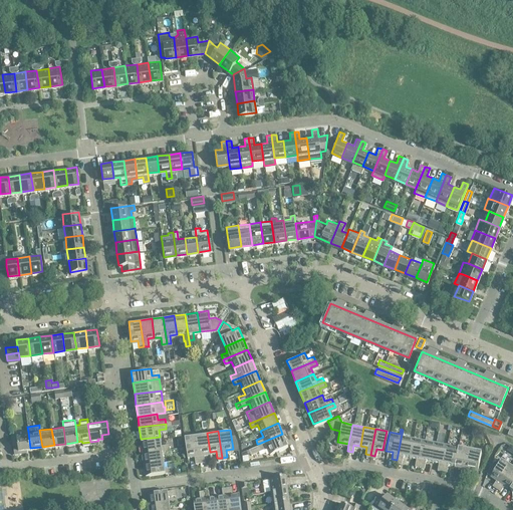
[(30,448),(28,432),(15,433),(17,445),(13,446),(13,452),(26,451),(26,449),(30,448)]
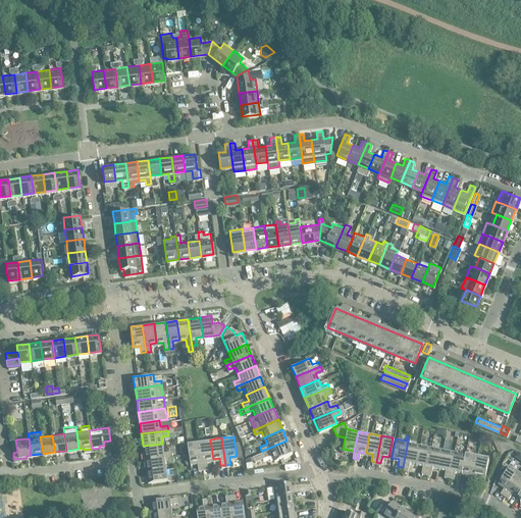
[(213,459),(210,439),(199,441),(202,468),(207,467),(206,460),(213,459)]
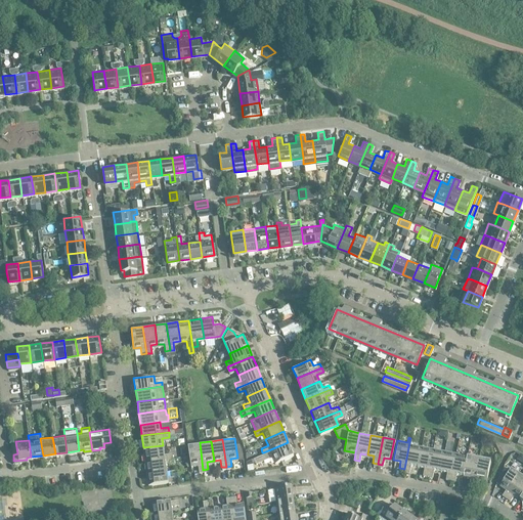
[(199,470),(203,470),(200,442),(187,444),(190,464),(198,463),(199,470)]
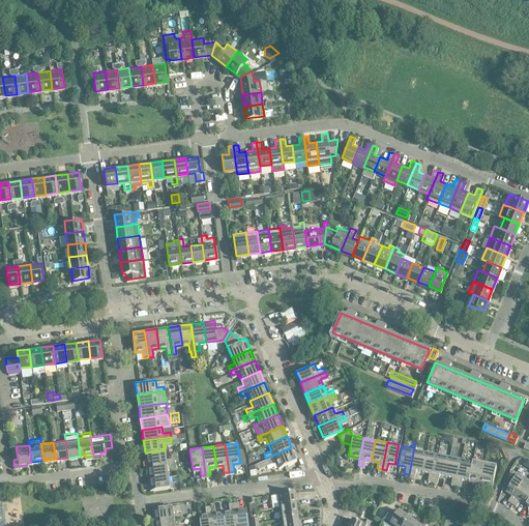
[(291,447),(266,458),(265,458),(256,461),(258,467),(274,460),(277,466),(296,459),(291,447)]
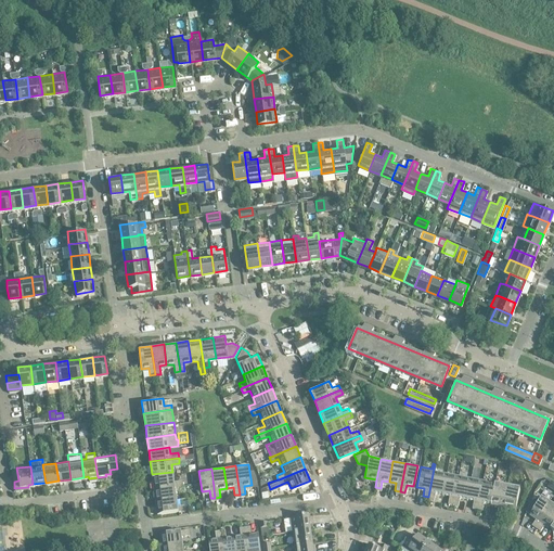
[(428,497),(433,498),(435,490),(441,491),(446,471),(434,469),(428,497)]
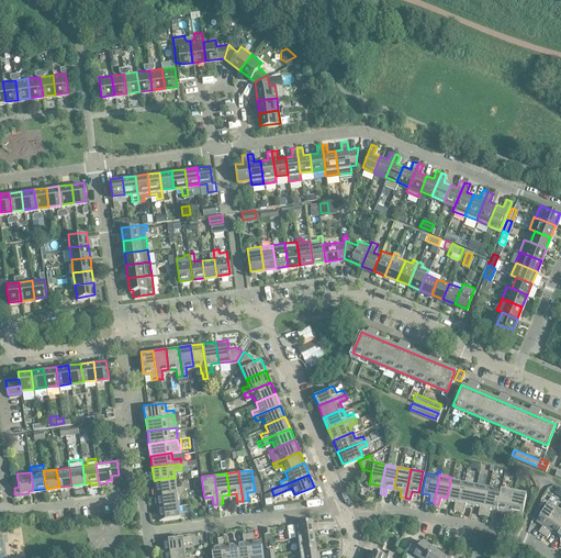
[(447,498),(455,500),(452,508),(458,509),(463,479),(451,477),(447,498)]
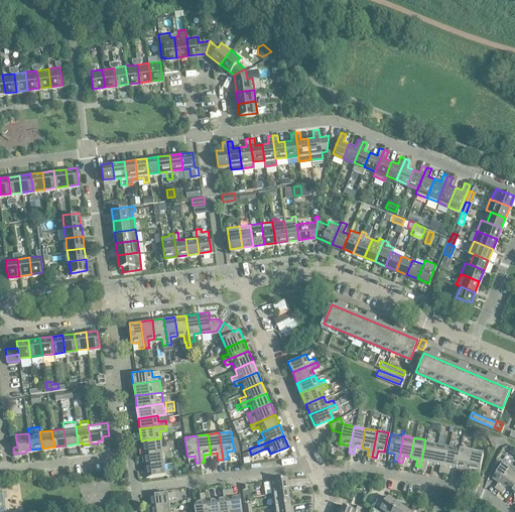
[(160,438),(141,440),(142,453),(169,449),(168,443),(161,444),(160,438)]
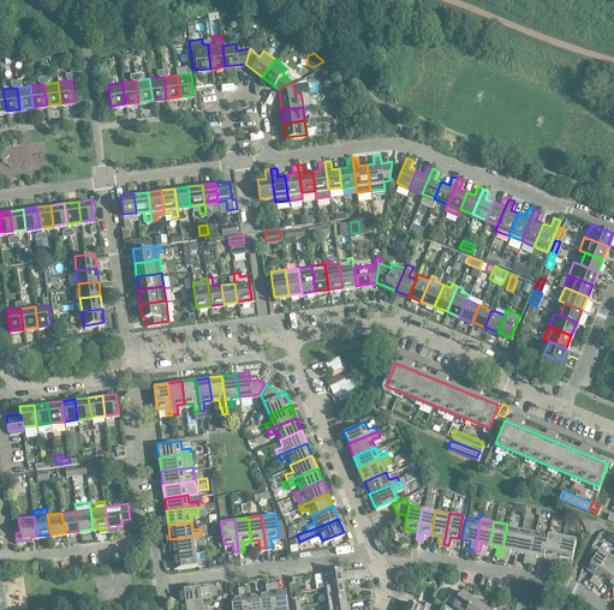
[(501,556),(507,557),(508,548),(517,550),(520,527),(507,524),(501,556)]
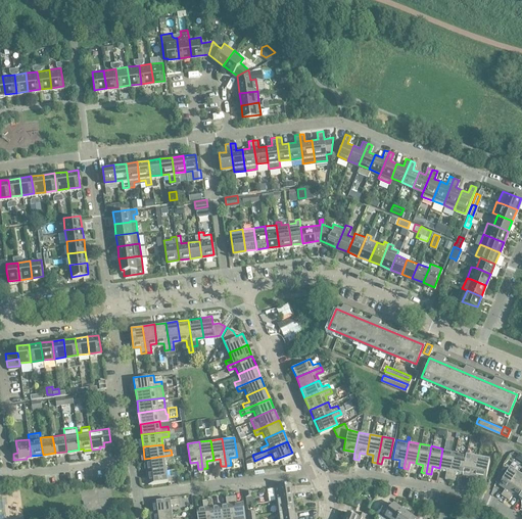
[(439,468),(445,469),(444,476),(448,477),(455,451),(442,449),(439,468)]
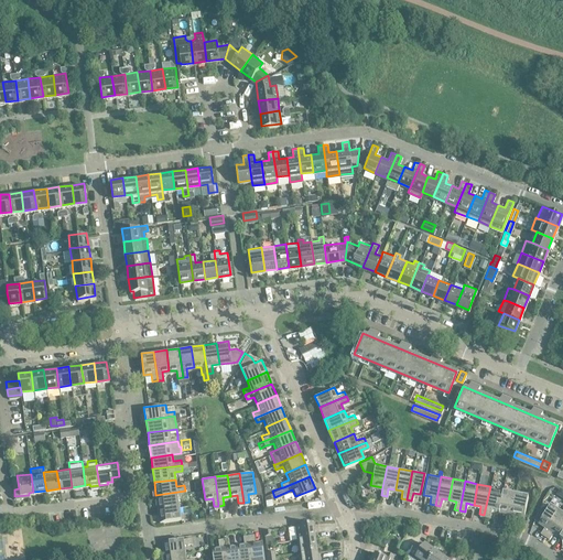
[(484,515),(489,516),(490,508),(498,509),(502,488),(490,486),(484,515)]
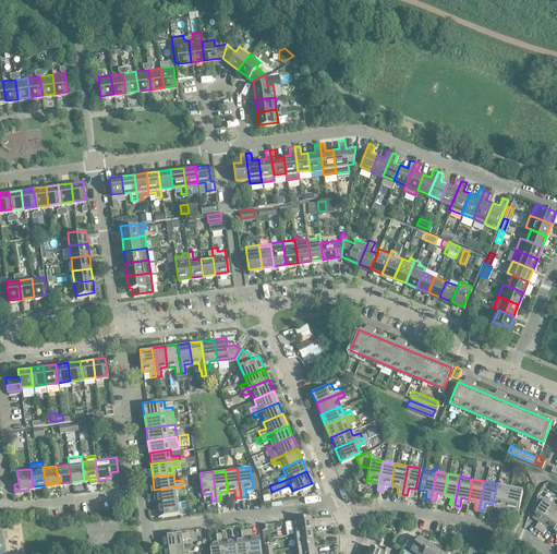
[(493,504),(500,505),(498,513),(504,514),(509,485),(497,483),(493,504)]
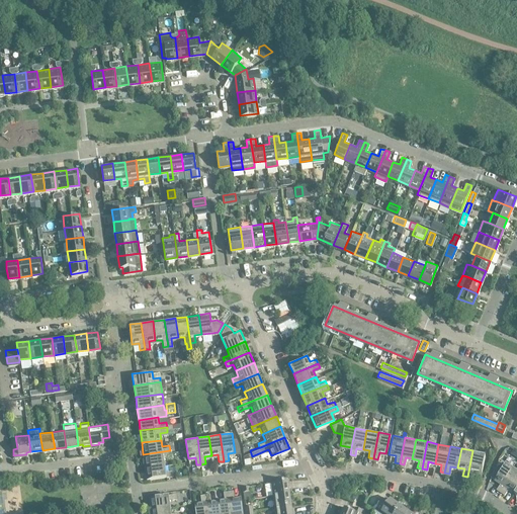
[(170,450),(143,454),(145,465),(164,462),(163,456),(170,455),(170,450)]
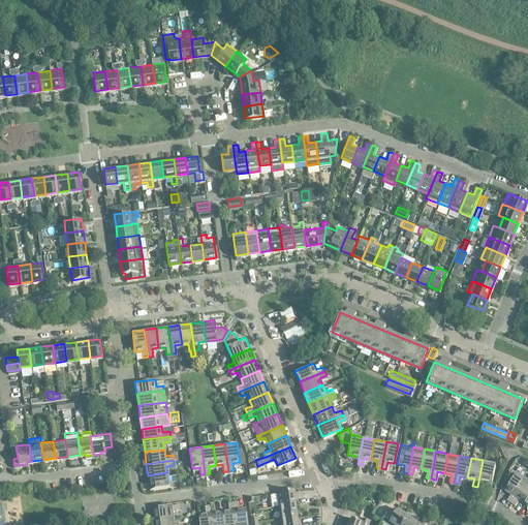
[(477,487),(482,488),(484,481),(491,483),(494,462),(483,460),(477,487)]
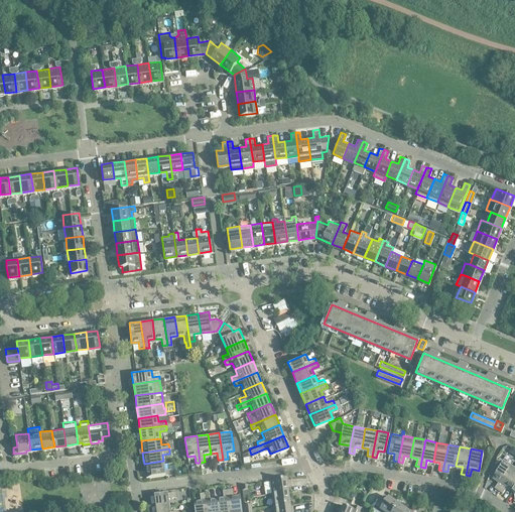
[(493,462),(488,473),(492,476),(498,480),(494,486),(497,488),(512,466),(502,460),(498,466),(493,462)]
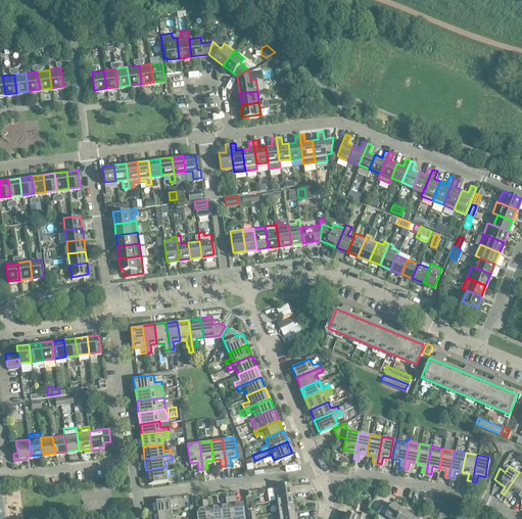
[(175,478),(174,473),(167,474),(165,467),(146,470),(147,482),(175,478)]
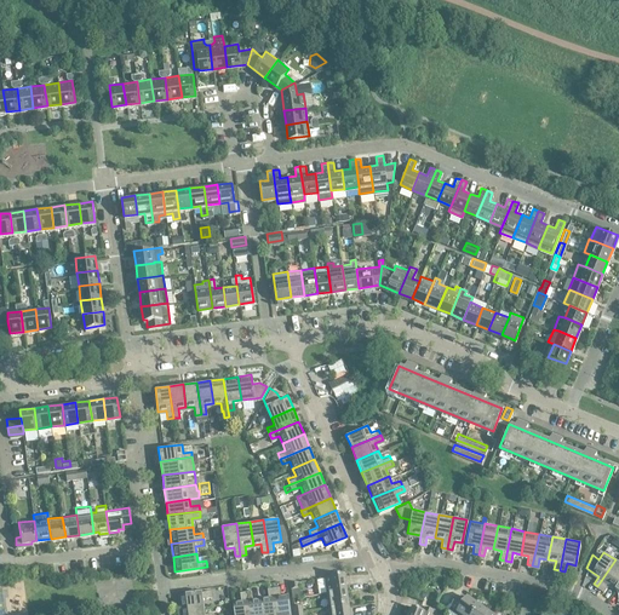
[(614,587),(618,579),(618,561),(615,559),(597,586),(602,590),(607,582),(614,587)]
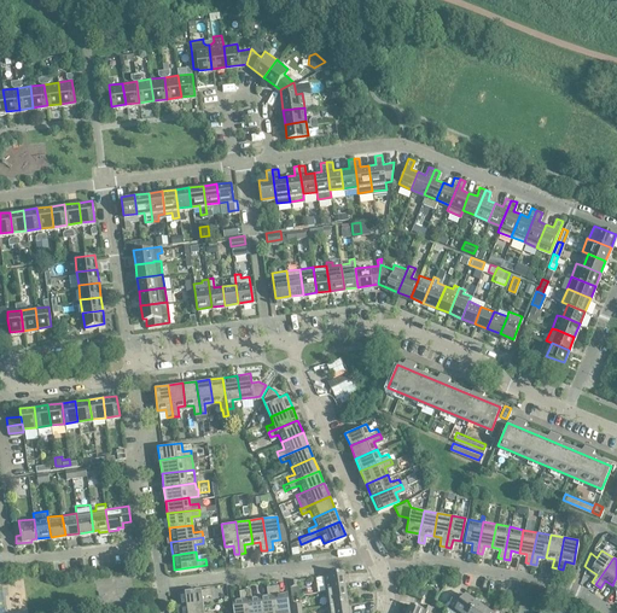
[(345,585),(343,571),(322,573),(325,589),(345,585)]
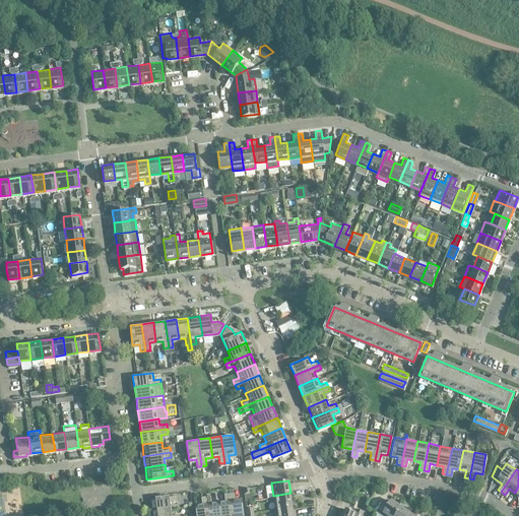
[(271,488),(265,489),(267,501),(273,500),(271,488)]
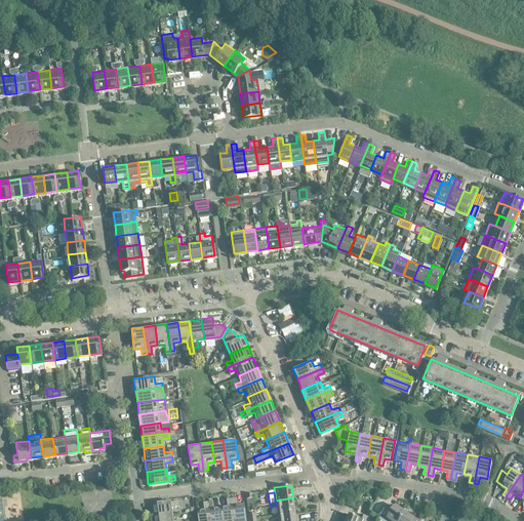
[(236,503),(235,495),(231,496),(233,520),(245,520),(243,502),(236,503)]
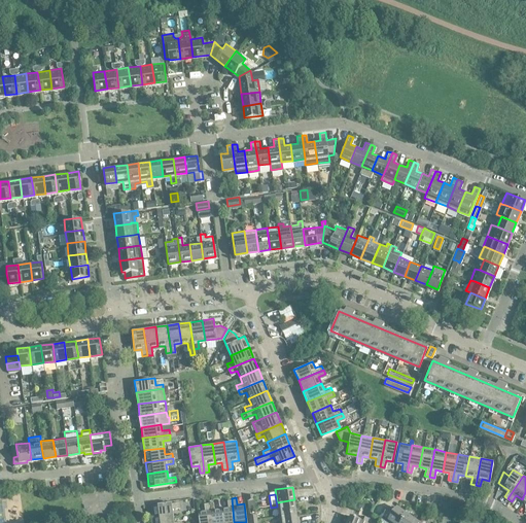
[(226,498),(228,506),(220,507),(222,522),(234,522),(232,498),(226,498)]
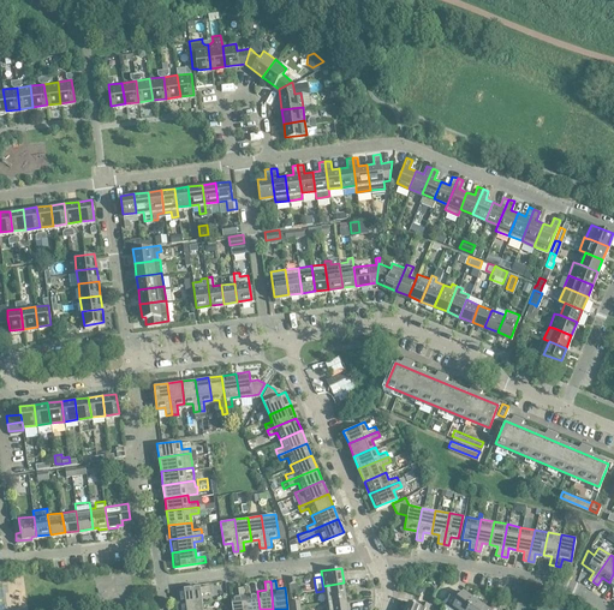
[(345,597),(344,582),(323,586),(326,599),(345,597)]
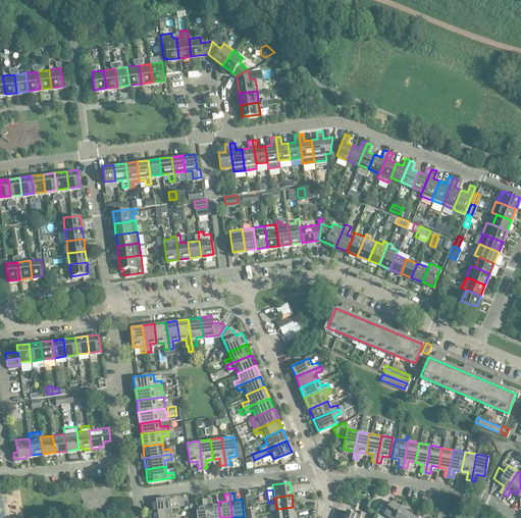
[(151,511),(171,509),(170,502),(177,501),(176,496),(150,500),(151,511)]
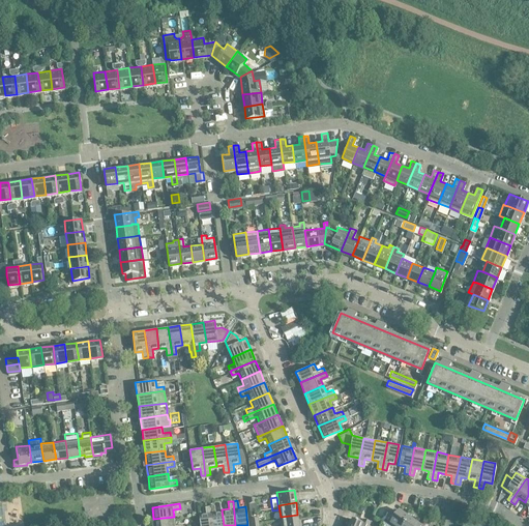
[(214,503),(209,504),(211,525),(224,525),(222,509),(215,510),(214,503)]
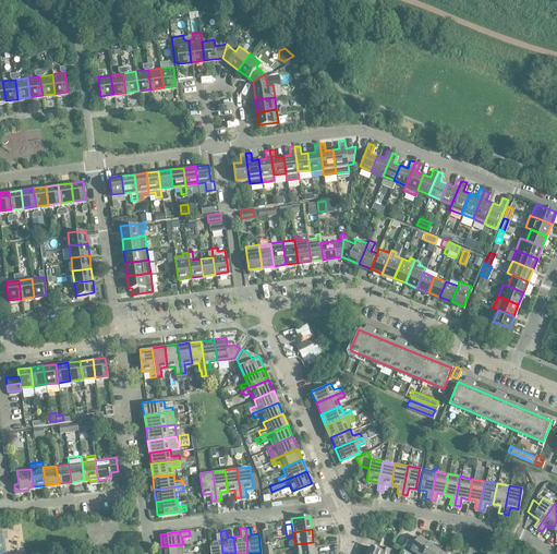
[(210,553),(222,553),(220,531),(215,531),(216,539),(208,540),(210,553)]
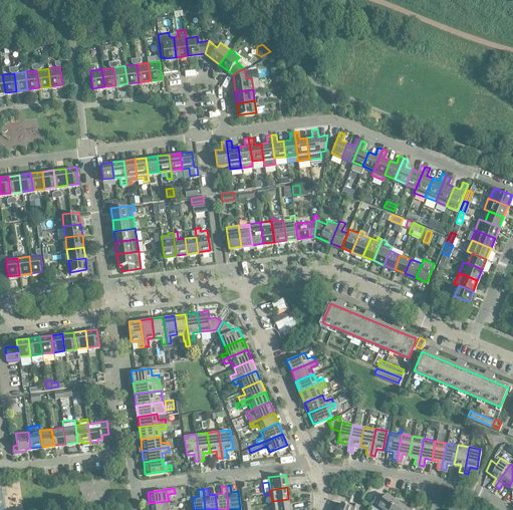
[(371,503),(380,509),(389,509),(396,500),(387,493),(383,496),(378,492),(371,503)]
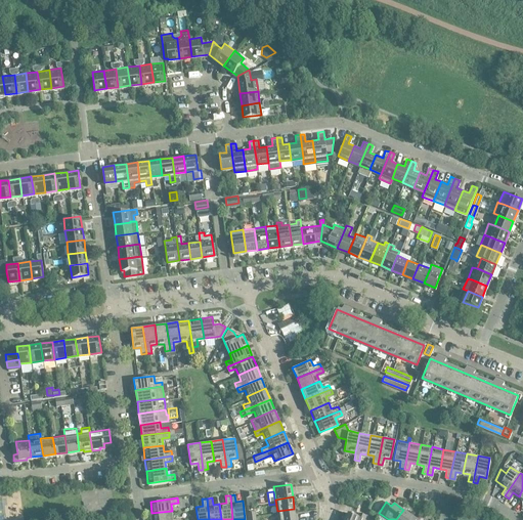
[(297,519),(296,513),(295,513),(294,509),(277,511),(277,519),(297,519)]
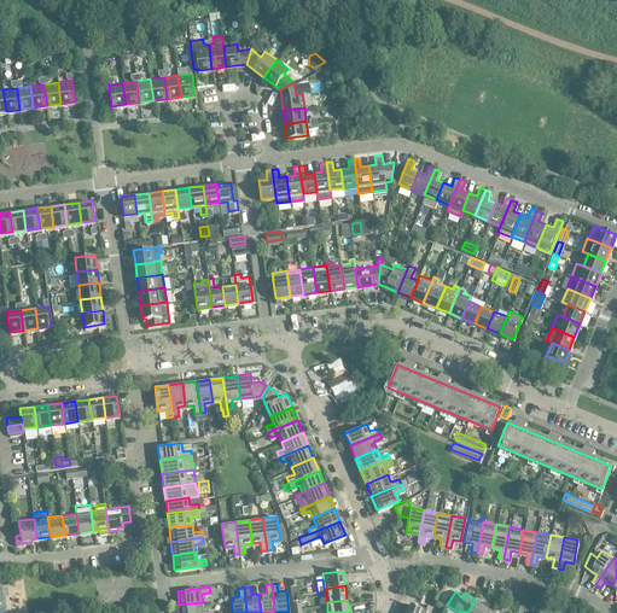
[(467,612),(485,612),(488,609),(476,601),(467,612)]
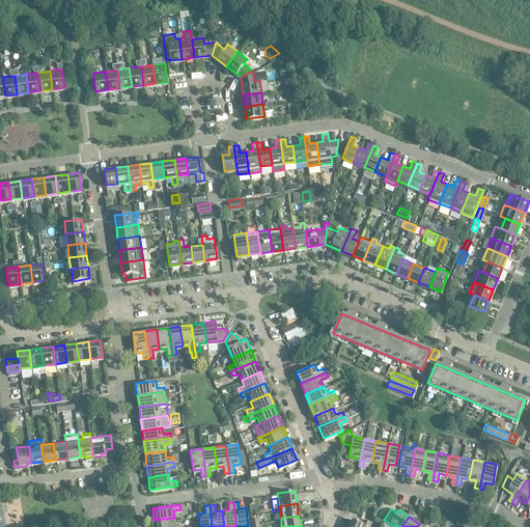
[(154,520),(155,526),(183,526),(183,523),(174,524),(174,518),(154,520)]
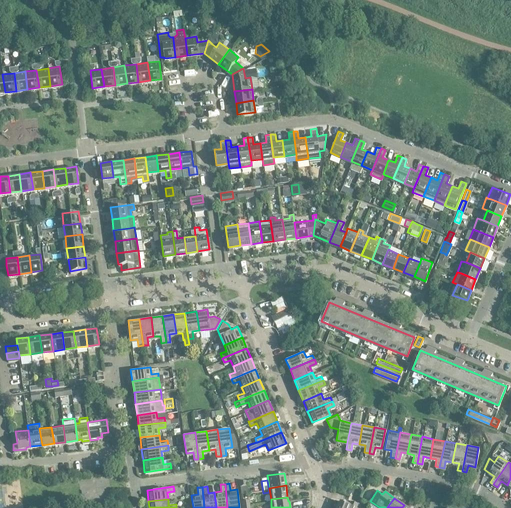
[(354,507),(357,502),(351,499),(349,503),(340,500),(338,503),(336,503),(334,507),(354,507)]
